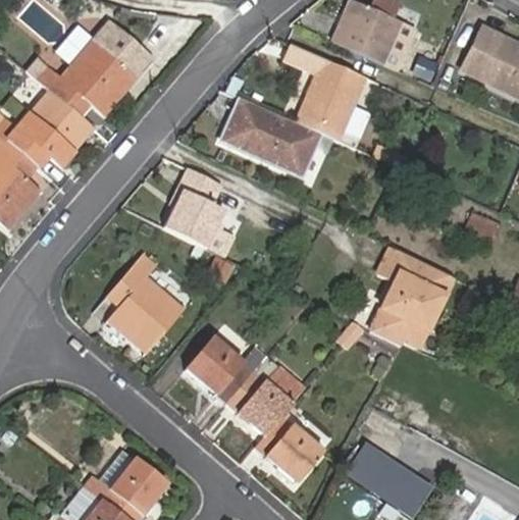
[(348,0),(330,42),(381,63),(399,23),(371,10),(348,0)]
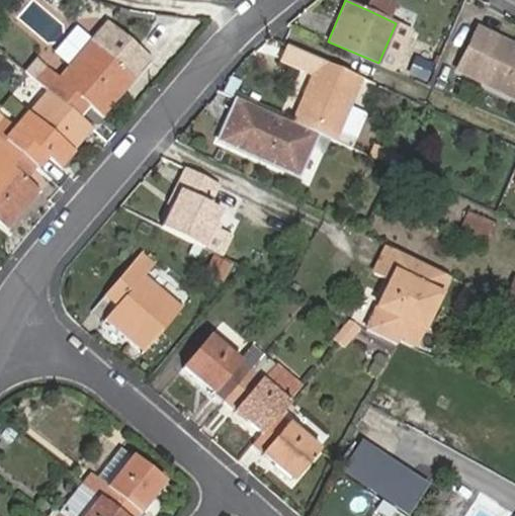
[(345,0),(368,10),(372,0),(345,0)]
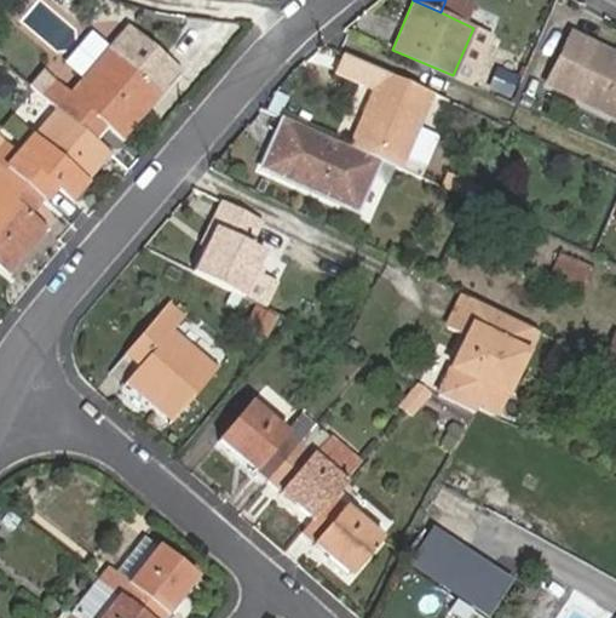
[(453,75),(471,84),(491,35),(473,28),(453,75)]
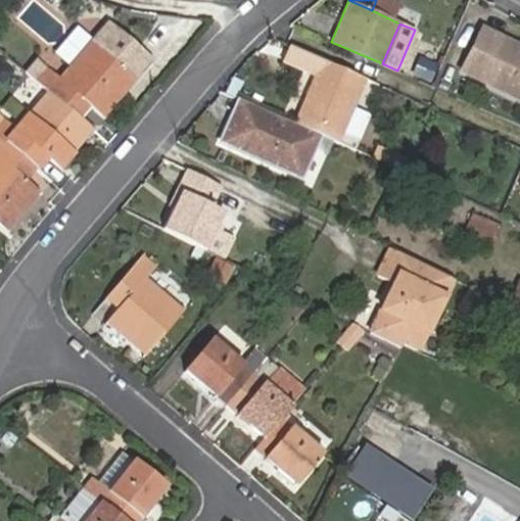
[(519,41),(485,24),(464,64),(519,94),(519,41)]
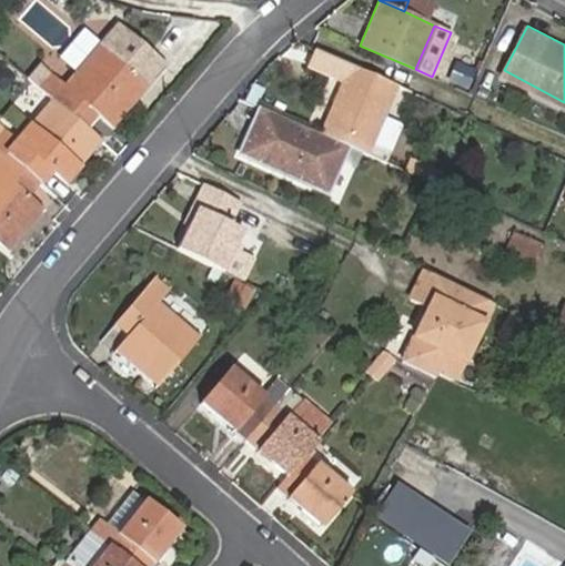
[(36,66),(28,74),(52,95),(76,114),(87,102),(114,124),(163,68),(114,27),(66,83),(52,72),(49,77),(36,66)]
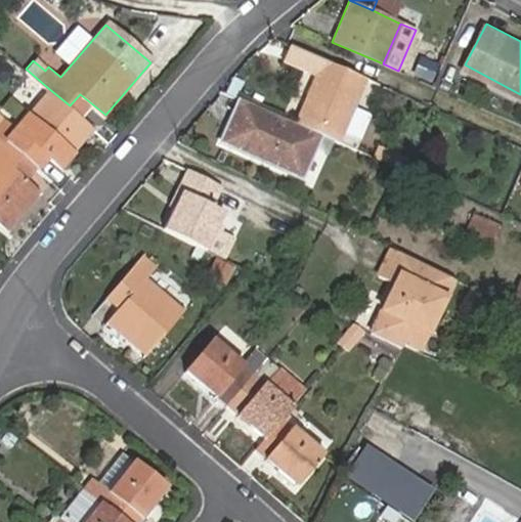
[(347,104),(359,75),(285,42),(277,58),(314,74),(293,124),(312,133),(332,140),(347,104)]
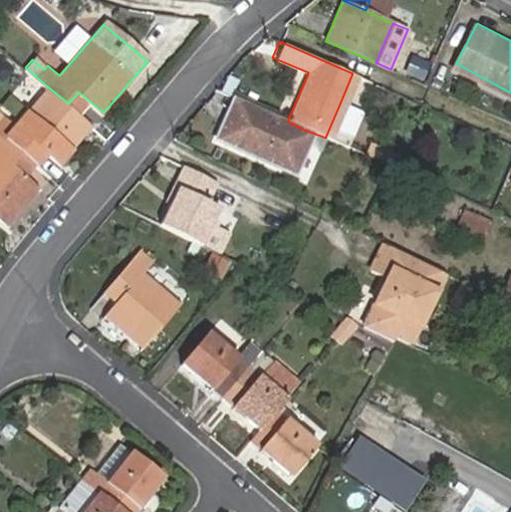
[(0,111),(0,133),(25,155),(35,143),(60,163),(93,124),(68,103),(47,86),(16,124),(0,111)]
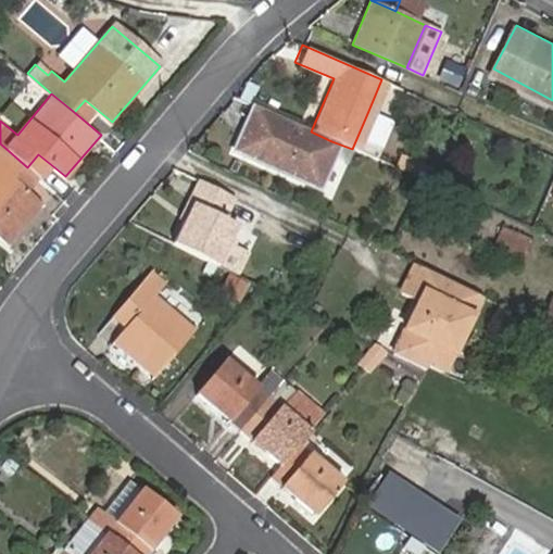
[(258,109),(249,105),(240,125),(249,129),(258,109)]
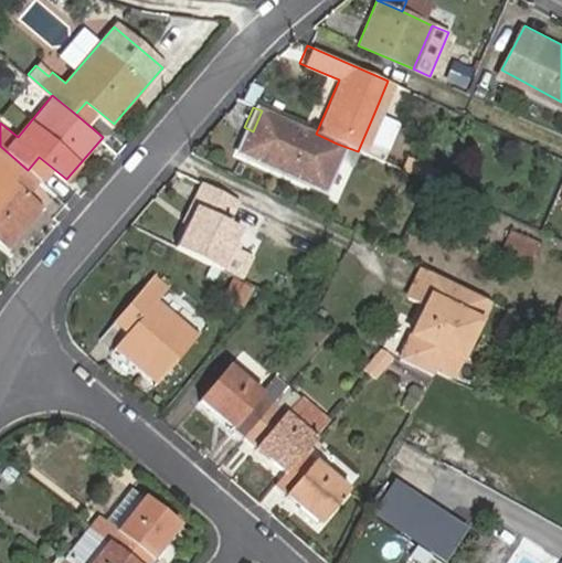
[(337,144),(316,134),(262,110),(253,131),(244,127),(234,152),(316,190),(337,144)]
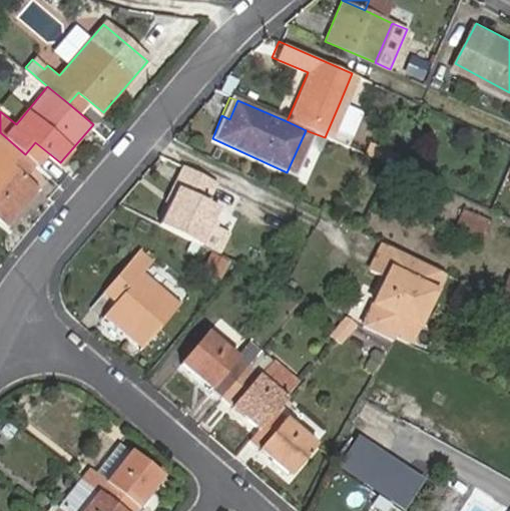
[(325,137),(342,145),(358,110),(340,102),(325,137)]
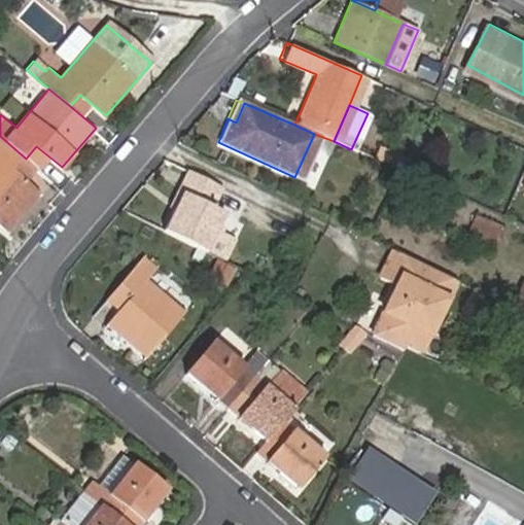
[(26,159),(0,136),(0,221),(9,230),(41,193),(15,171),(26,159)]
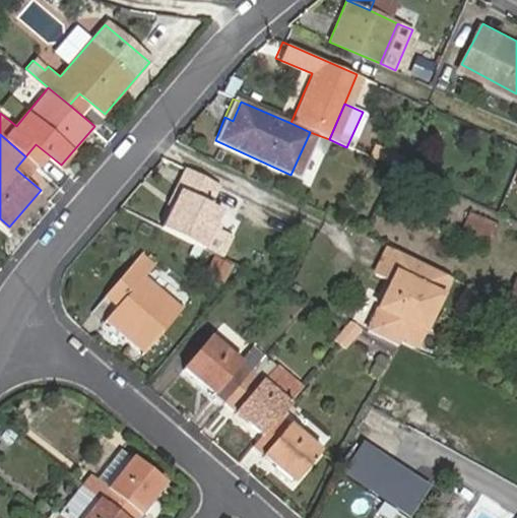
[(159,224),(163,227),(186,167),(184,166),(173,188),(176,190),(170,205),(159,224)]
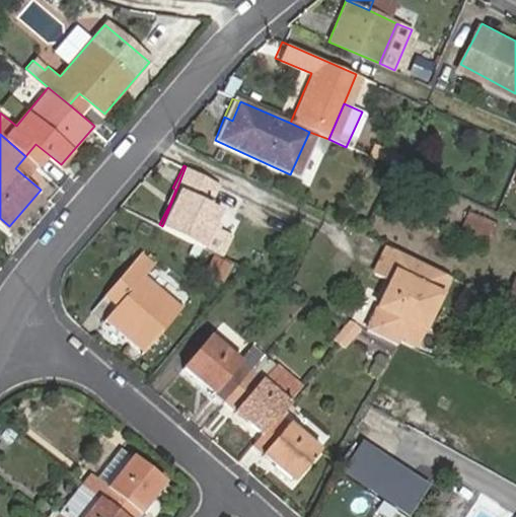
[(162,226),(202,245),(220,207),(208,201),(217,181),(186,166),(162,226)]
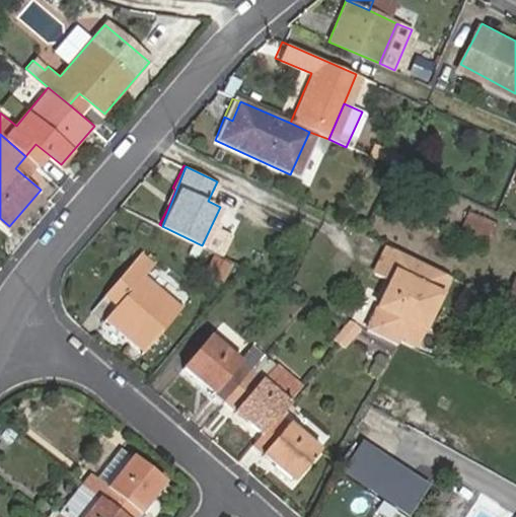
[(164,202),(169,205),(175,190),(172,188),(164,202)]
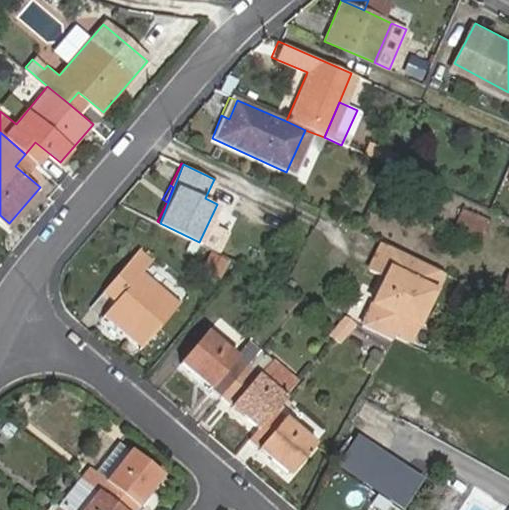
[(493,221),(467,208),(455,232),(467,238),(470,231),(484,238),(493,221)]
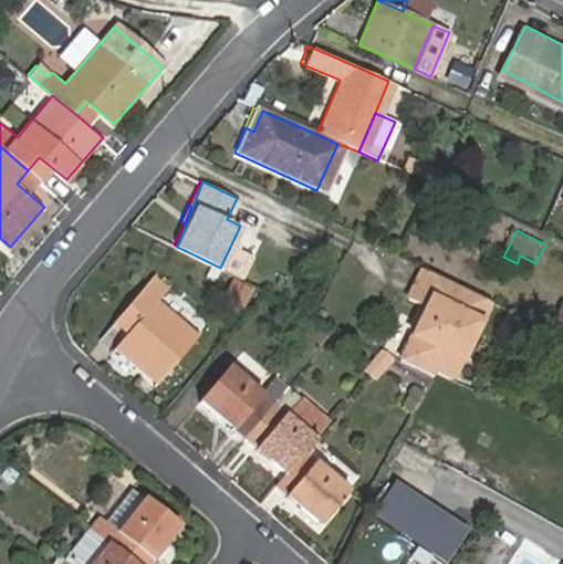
[(242,244),(232,269),(248,274),(258,251),(242,244)]
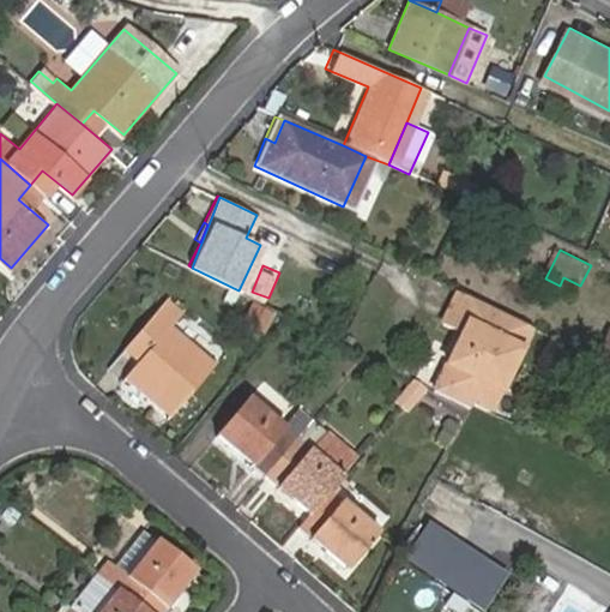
[(432,385),(471,406),(475,401),(489,408),(531,325),(458,289),(442,321),(460,330),(432,385)]
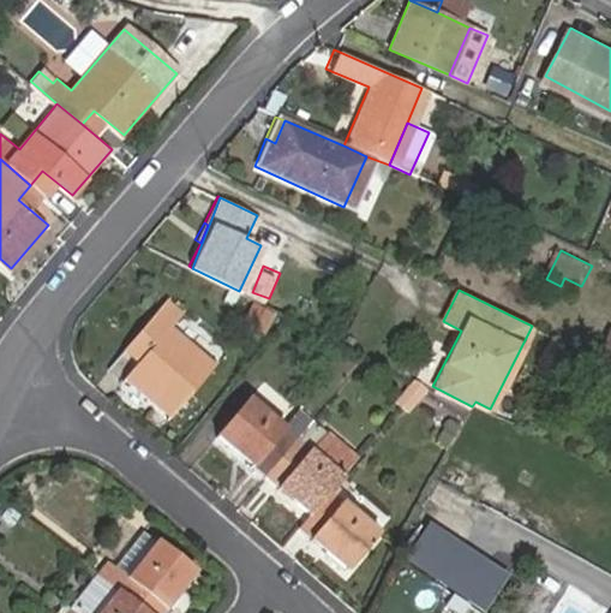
[(184,313),(169,299),(137,334),(151,350),(127,376),(171,414),(216,364),(173,325),(184,313)]
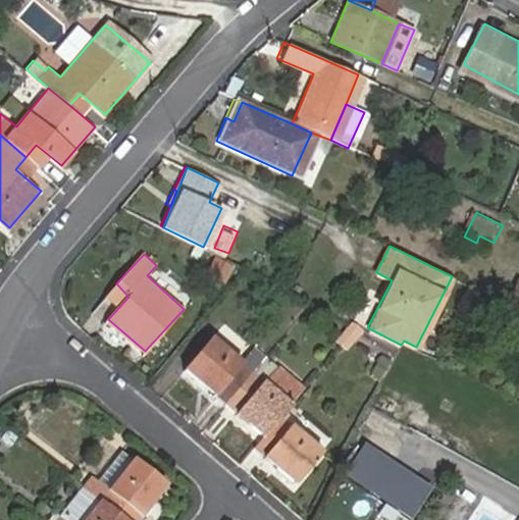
[(518,286),(510,304),(518,308),(518,286)]
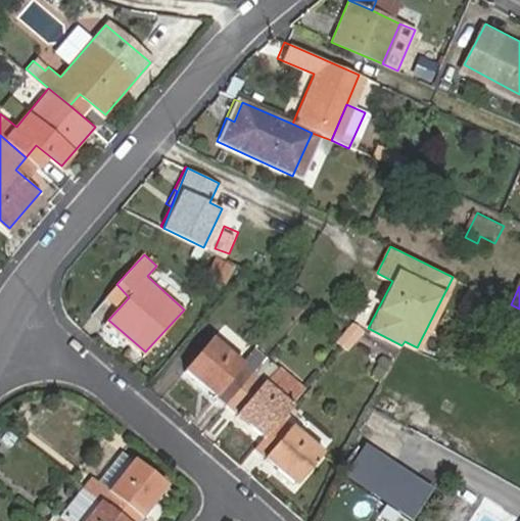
[(333,337),(340,342),(356,322),(347,319),(333,337)]
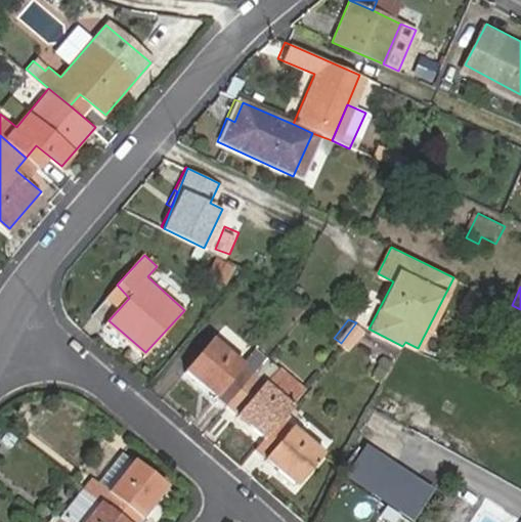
[(347,348),(363,327),(356,322),(341,343),(347,348)]
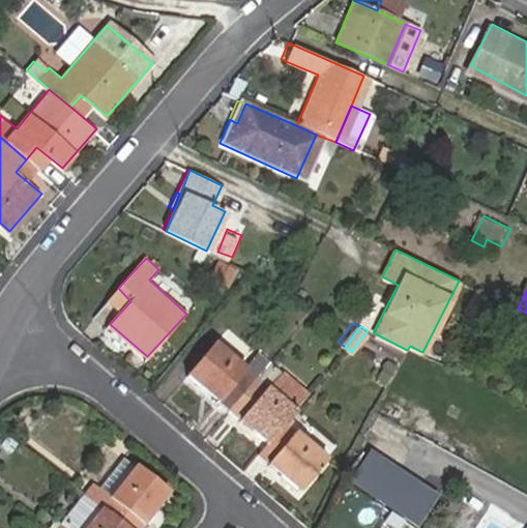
[(231,409),(270,360),(259,351),(246,367),(215,341),(189,372),(231,409)]
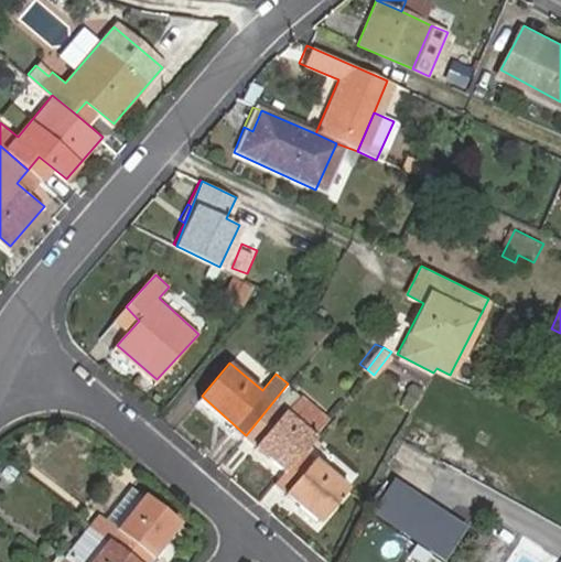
[(328,418),(288,384),(246,435),(287,472),(303,451),(328,418)]
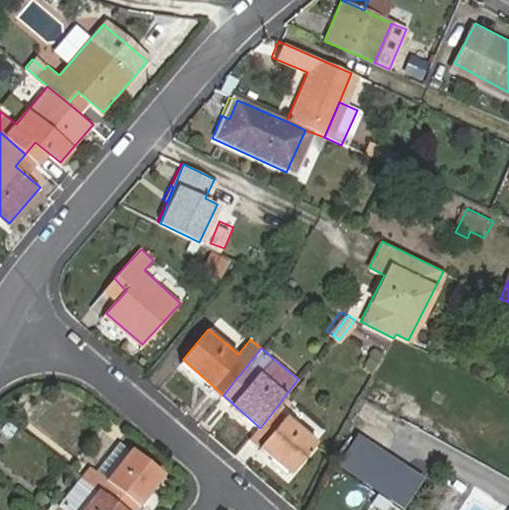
[(395,410),(370,396),(360,413),(386,427),(395,410)]
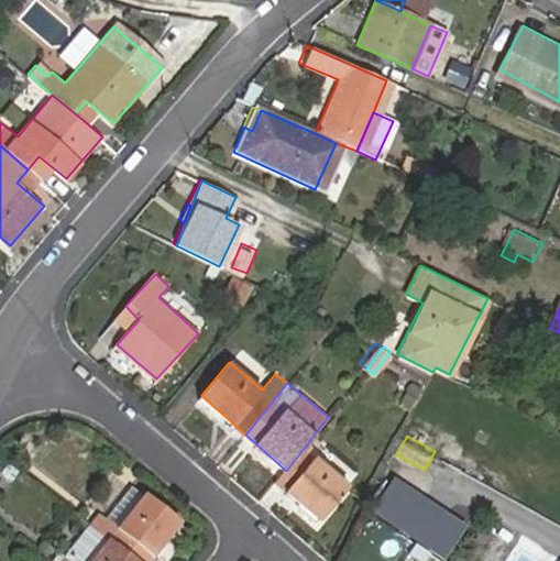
[(286,471),(277,483),(319,519),(348,486),(303,450),(286,471)]
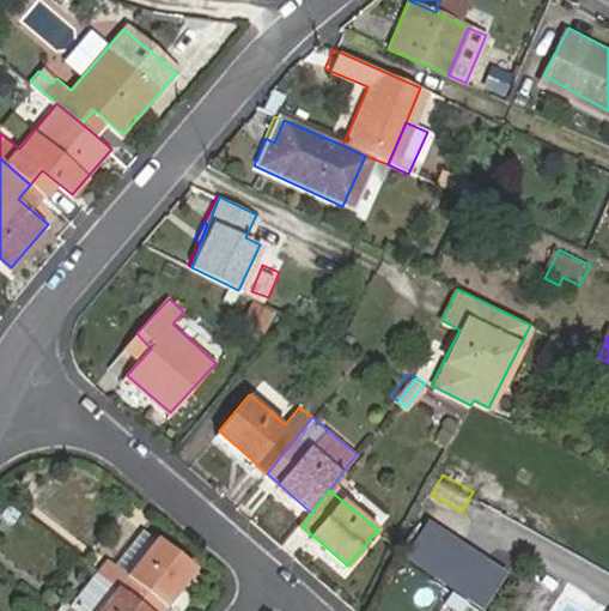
[(105,576),(147,610),(160,610),(194,570),(144,530),(105,576)]
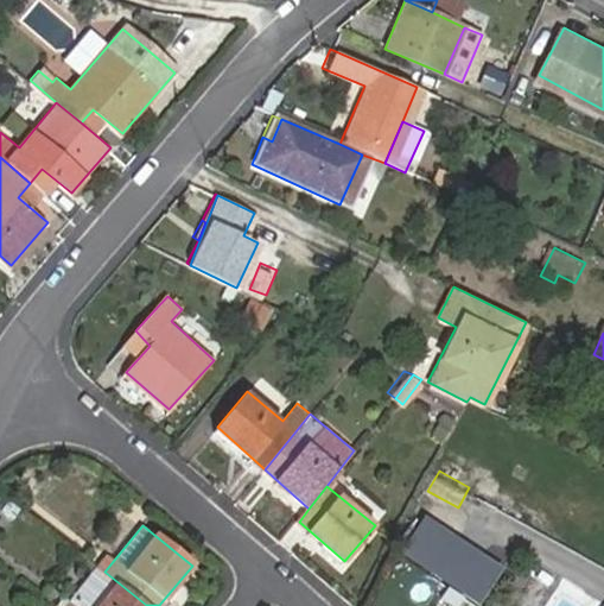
[(99,567),(67,605),(146,605),(105,572),(99,567)]
